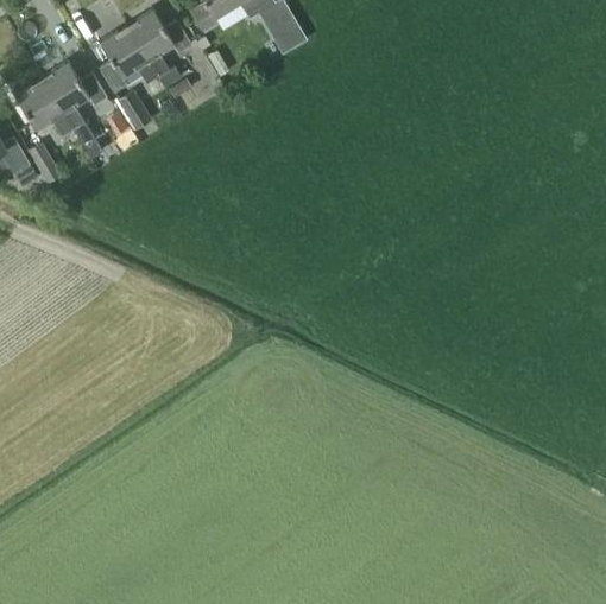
[(284,0),(283,0),(277,4),(275,0),(203,0),(207,5),(193,13),(204,33),(219,25),(216,21),(242,5),(251,20),(254,18),(264,33),(294,16),(284,0)]
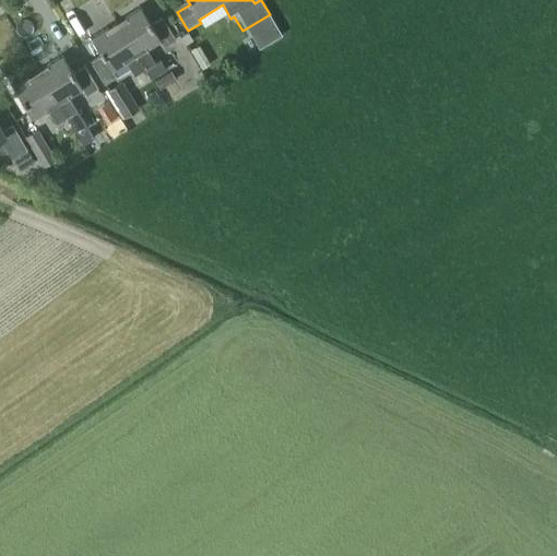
[(178,43),(174,36),(164,21),(153,27),(142,10),(118,24),(146,72),(153,82),(168,73),(162,62),(157,66),(147,51),(162,43),(166,50),(178,43)]
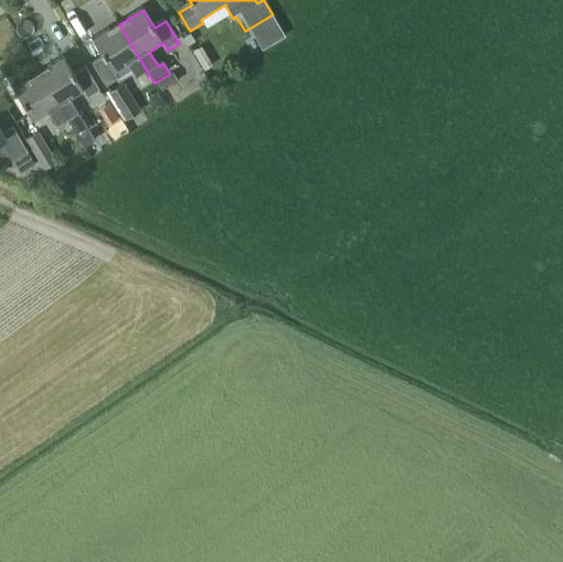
[(138,80),(148,73),(119,24),(94,40),(105,59),(94,65),(107,87),(119,81),(115,73),(128,64),(138,80)]
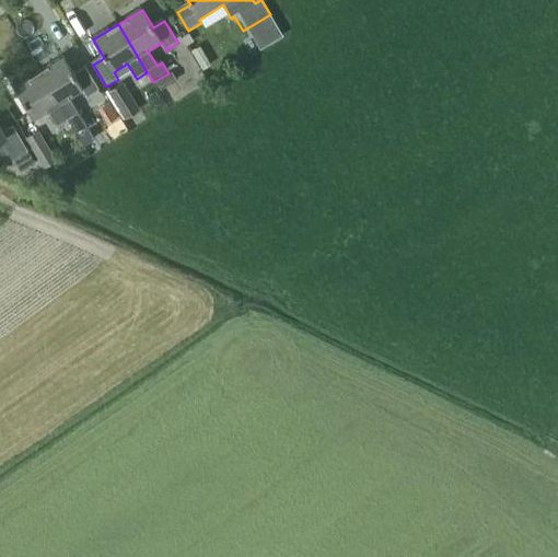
[(89,99),(100,91),(86,69),(76,76),(64,58),(39,72),(69,120),(85,148),(95,141),(79,114),(70,100),(84,91),(89,99)]
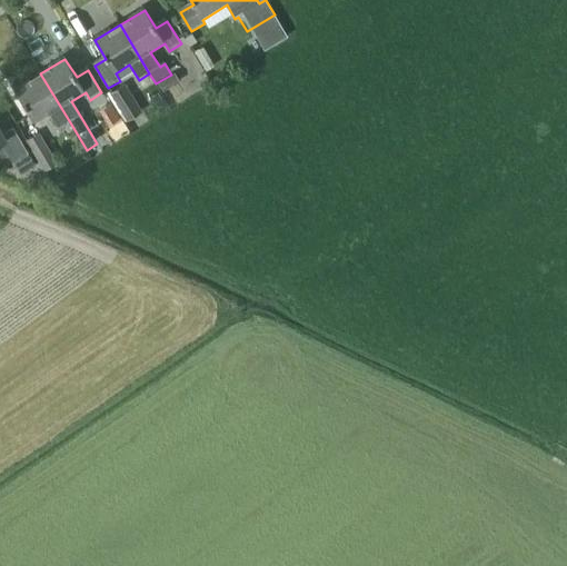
[(59,129),(70,122),(40,73),(15,89),(36,122),(50,113),(59,129)]
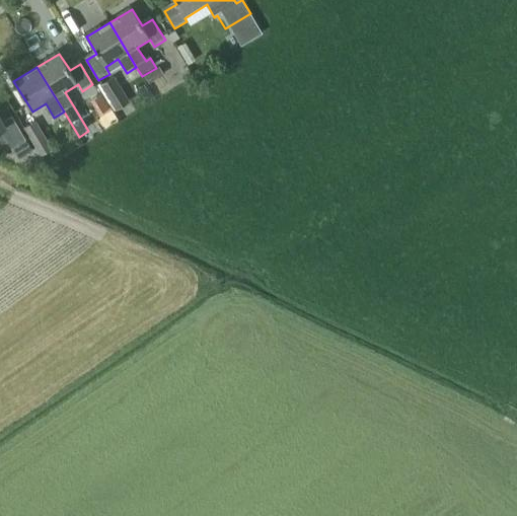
[(165,77),(160,69),(145,77),(150,86),(165,77)]
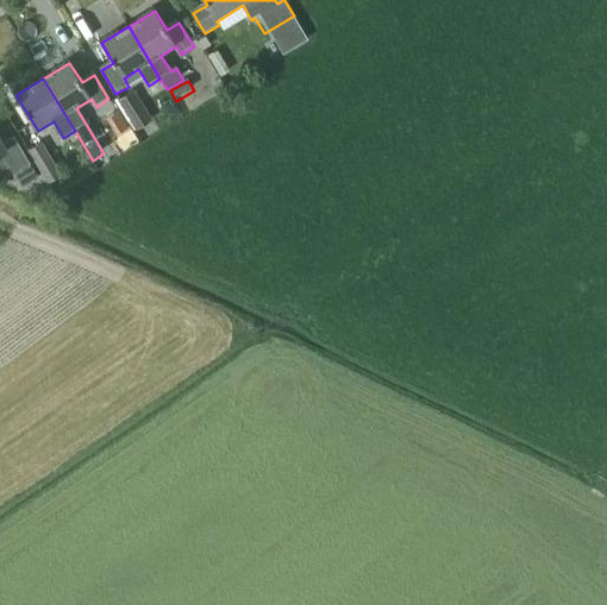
[(148,114),(133,92),(118,101),(132,124),(148,114)]
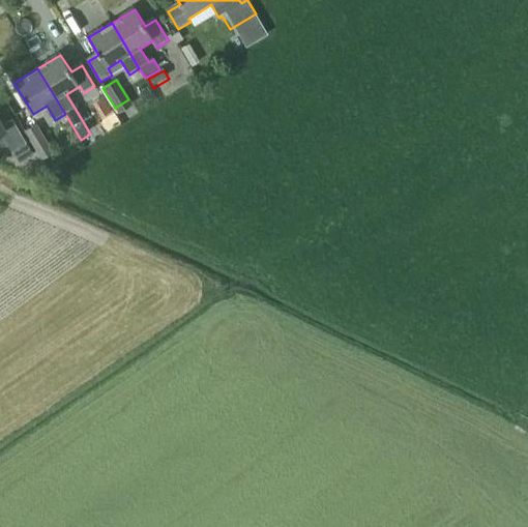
[(21,164),(34,155),(12,119),(3,125),(0,119),(0,152),(10,147),(13,152),(13,151),(21,164)]
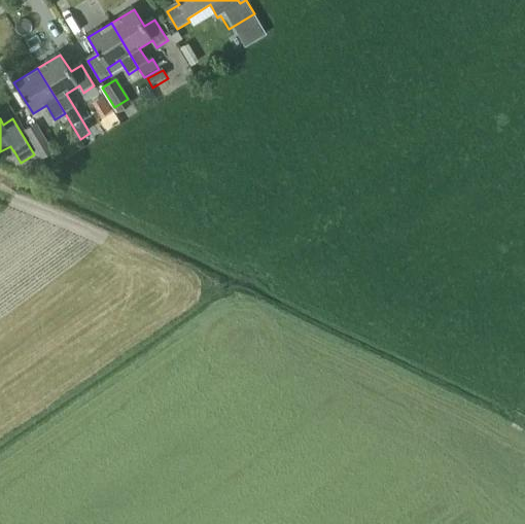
[(55,153),(37,125),(25,132),(42,161),(55,153)]
